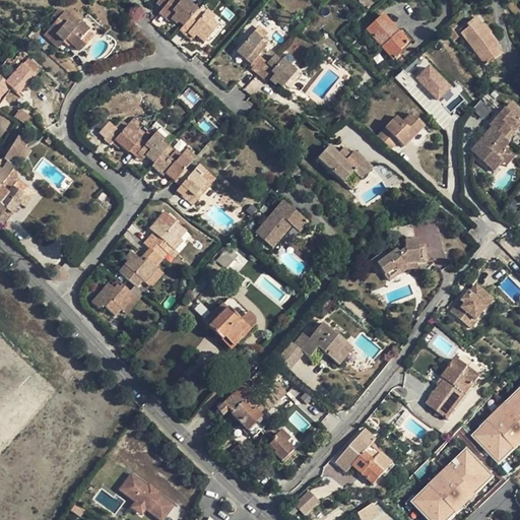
[(158,0),(156,4),(163,9),(166,6),(170,0),(158,0)]
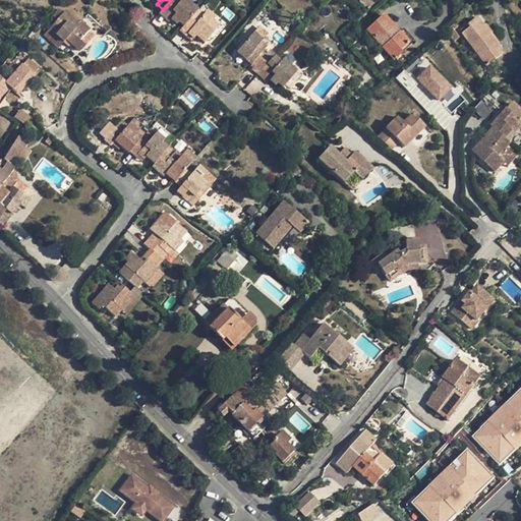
[(180,0),(170,0),(166,6),(172,12),(175,14),(170,19),(177,24),(178,22),(183,26),(197,11),(184,0),(181,0),(180,0)]
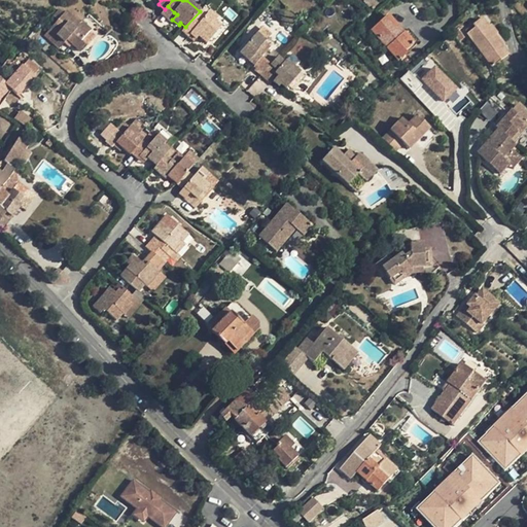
[(165,9),(161,14),(167,21),(174,12),(168,6),(165,9)]
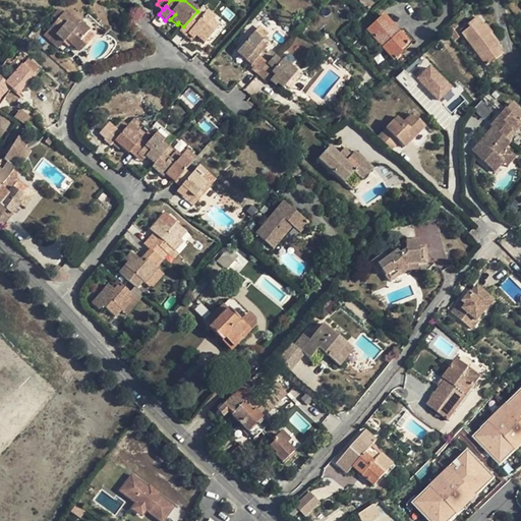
[(183,26),(179,32),(185,37),(187,35),(193,40),(196,37),(205,44),(218,27),(212,22),(215,18),(207,11),(203,15),(197,11),(183,26)]
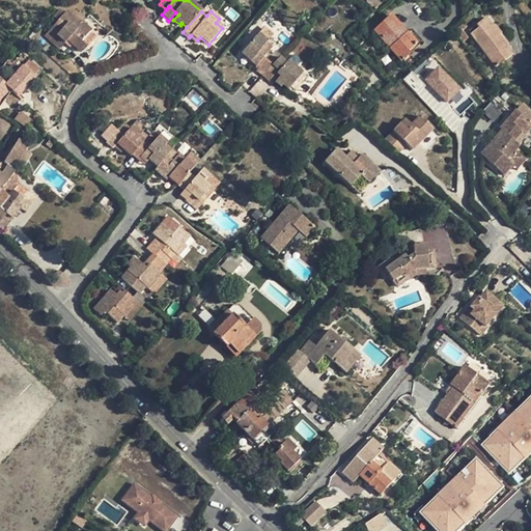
[(175,12),(168,21),(171,23),(173,20),(178,15),(175,12)]
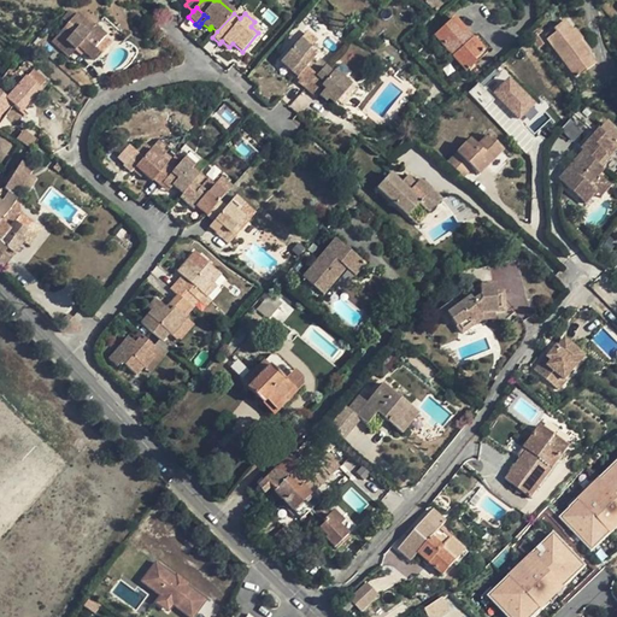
[(106,36),(95,27),(93,29),(83,21),(82,23),(75,17),(52,41),(69,57),(76,51),(78,47),(84,52),(93,60),(100,53),(94,48),(105,37),(106,36)]
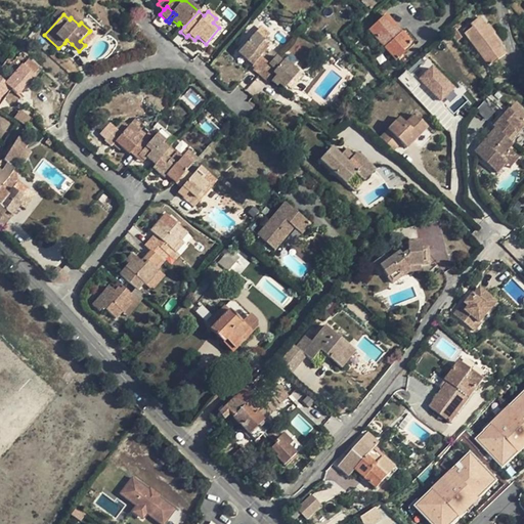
[(385,16),(368,31),(396,61),(399,58),(405,64),(410,59),(404,53),(403,51),(410,45),(400,33),(385,16)]
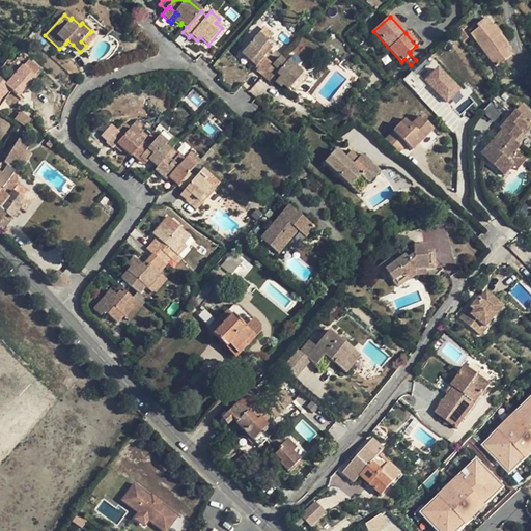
[(491,28),(493,26),(486,18),(483,20),(491,28)]
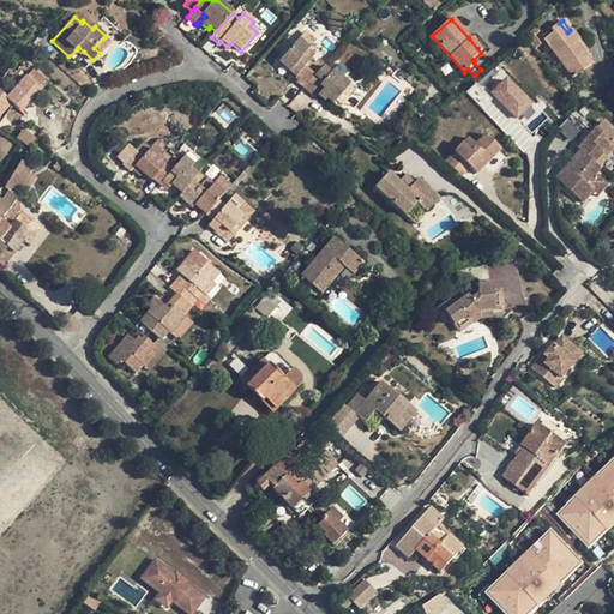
[(584,55),(575,44),(578,41),(570,30),(567,32),(559,23),(551,30),(553,32),(543,40),(572,79),(591,65),(584,55)]
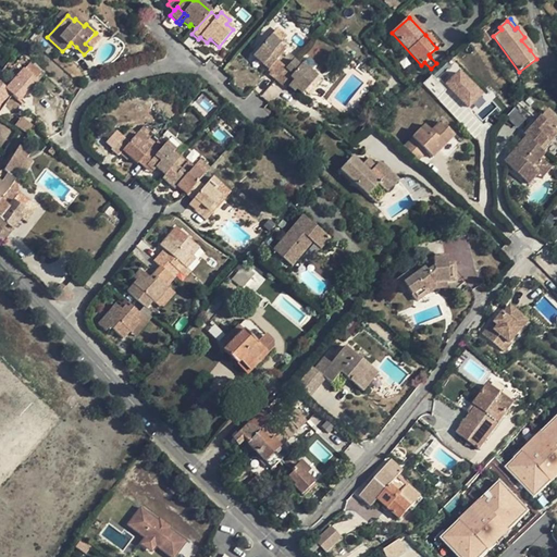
[(491,33),(493,36),(502,29),(499,27),(491,33)]
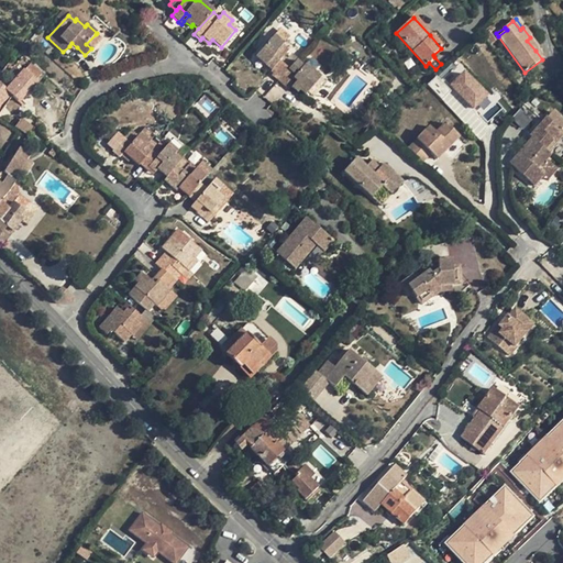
[(278,31),(275,34),(285,43),(288,40),(278,31)]
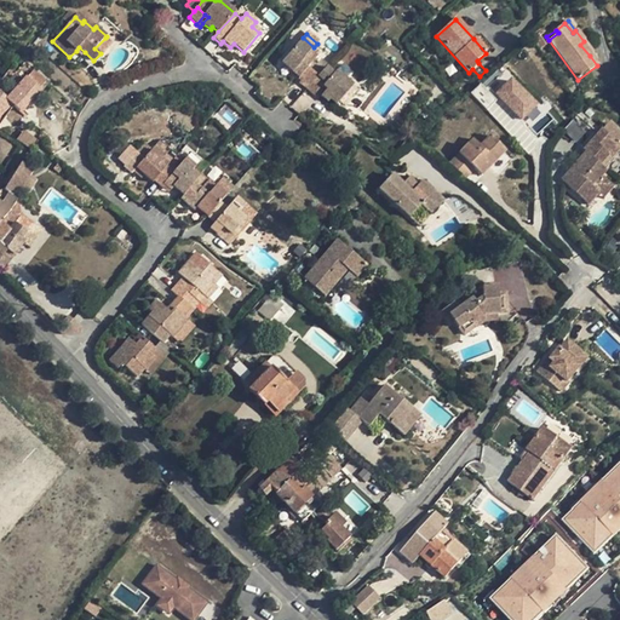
[(480,34),(474,39),(486,53),(477,61),(478,63),(494,50),(480,34)]
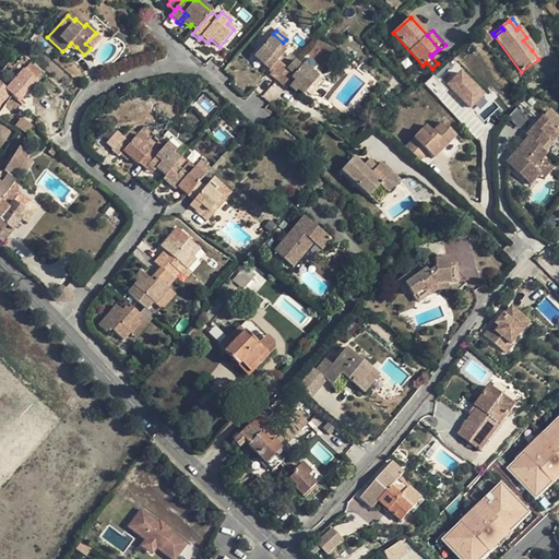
[(91,48),(99,38),(95,34),(85,44),(91,48)]
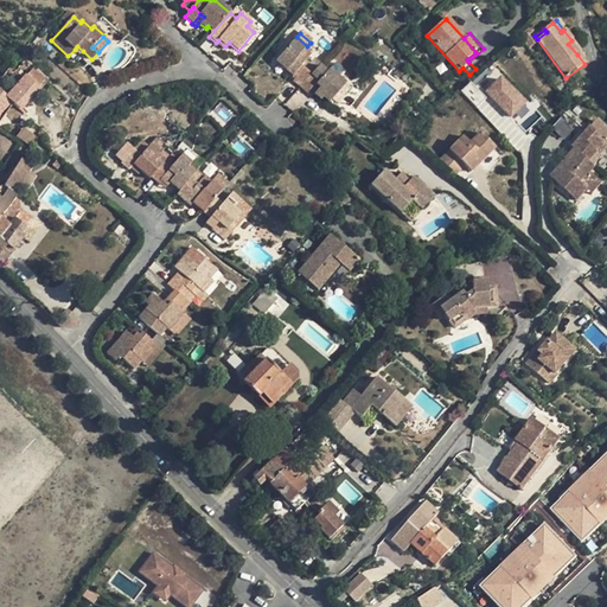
[(296,37),(276,61),(293,76),(301,66),(305,62),(311,55),(305,50),(307,46),(296,37)]
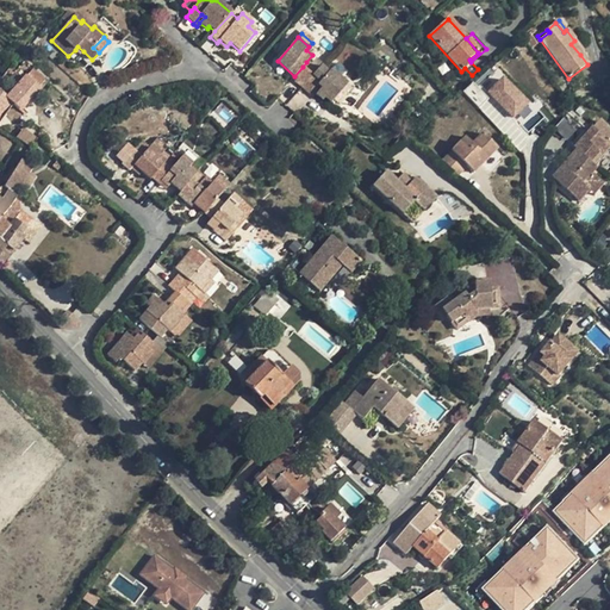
[(583,53),(574,41),(571,44),(580,55),(583,53)]
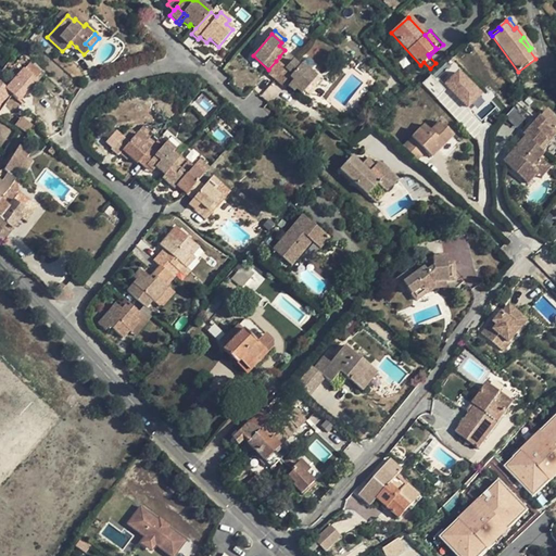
[(279,57),(276,61),(286,68),(289,64),(279,57)]
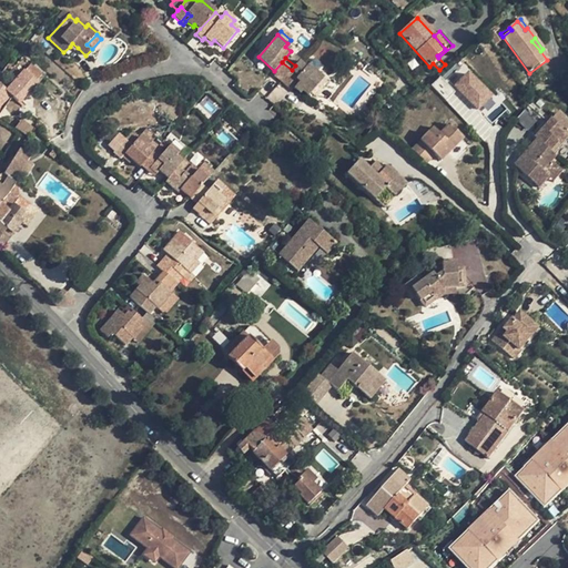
[(282,62),(274,71),(276,73),(274,77),(281,82),(291,70),(292,70),(282,62)]
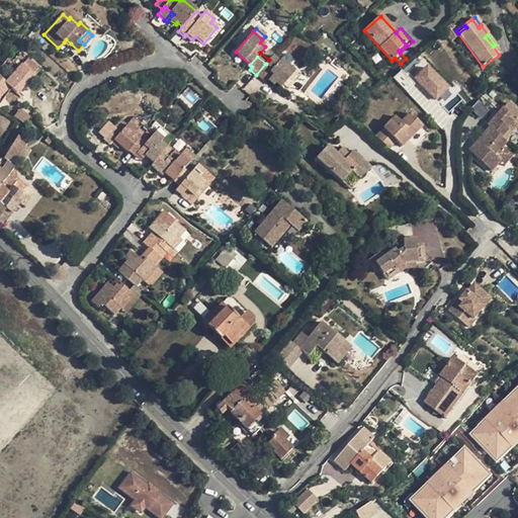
[(272,75),(268,80),(274,86),(276,84),(280,88),(287,80),(294,72),(280,60),(278,62),(272,57),(269,60),(266,64),(265,64),(271,70),(269,72),(270,73),(272,75)]
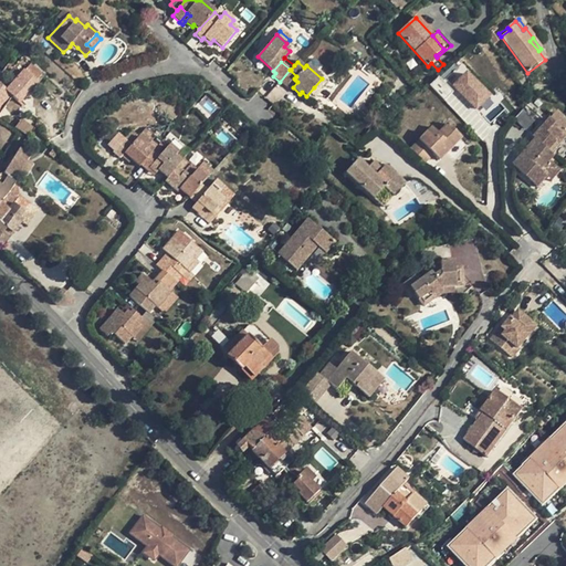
[(4,88),(0,84),(0,114),(12,97),(18,102),(24,96),(27,98),(44,79),(30,65),(21,75),(14,70),(8,76),(16,82),(13,84),(8,81),(6,83),(8,84),(4,88)]
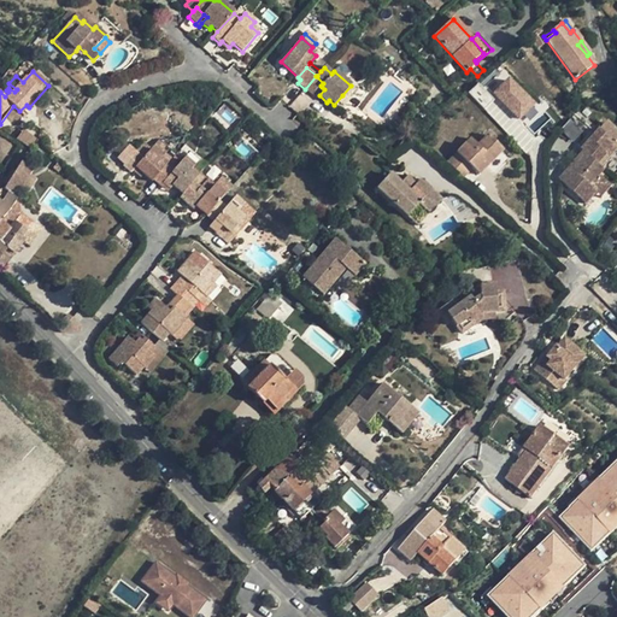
[(521,119),(538,103),(509,75),(492,92),(521,119)]
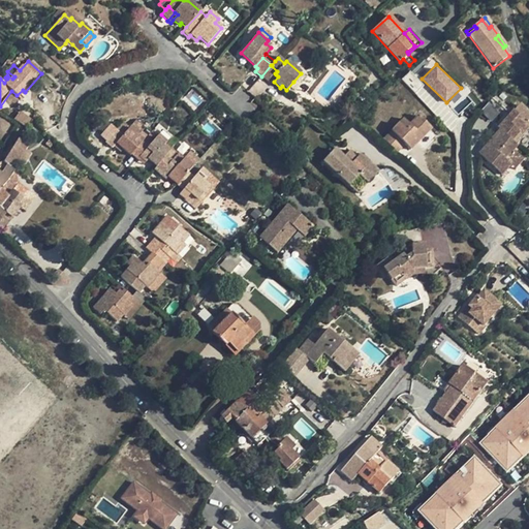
[(261,76),(268,83),(271,80),(276,74),(275,73),(277,71),(271,65),(261,76)]
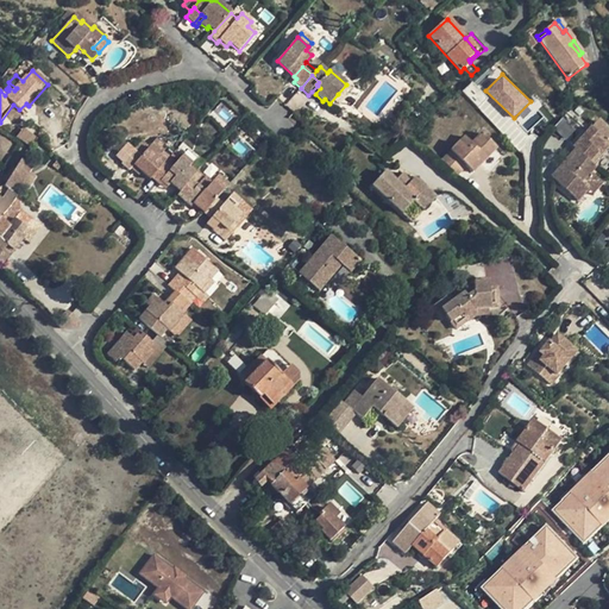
[(338,94),(343,99),(351,88),(346,85),(338,94)]
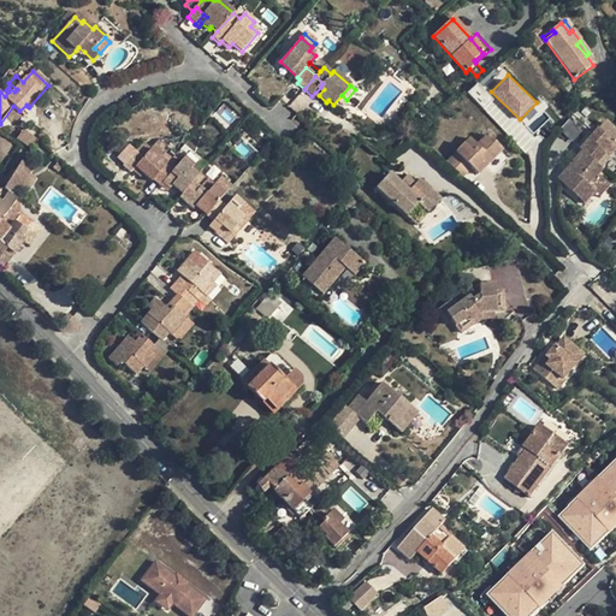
[(615,140),(615,132),(606,124),(580,150),(584,153),(599,169),(615,150),(615,143),(614,142),(615,140)]
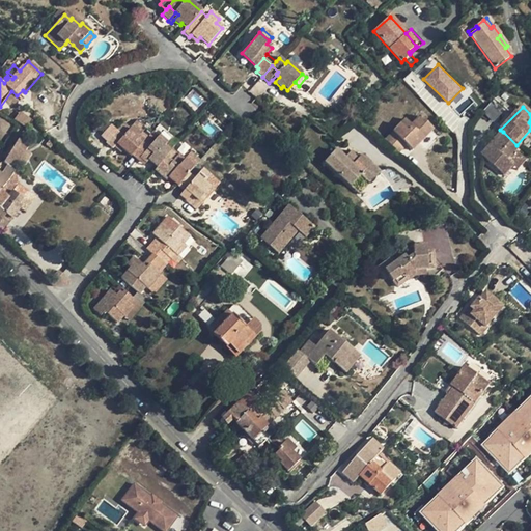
[(15,121),(25,128),(30,121),(20,113),(15,121)]
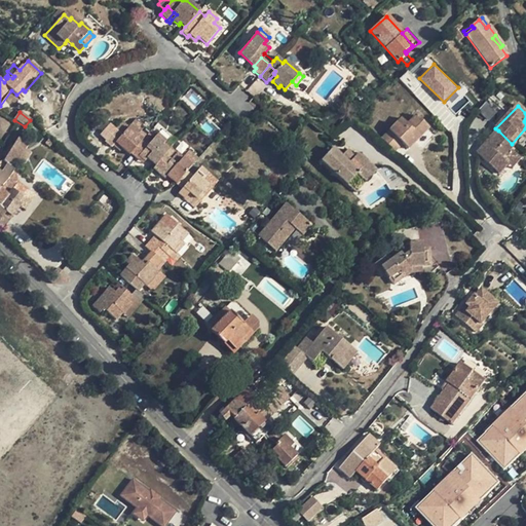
[(402,118),(379,141),(392,153),(402,144),(407,149),(415,142),(412,139),(425,124),(416,115),(407,124),(402,118)]
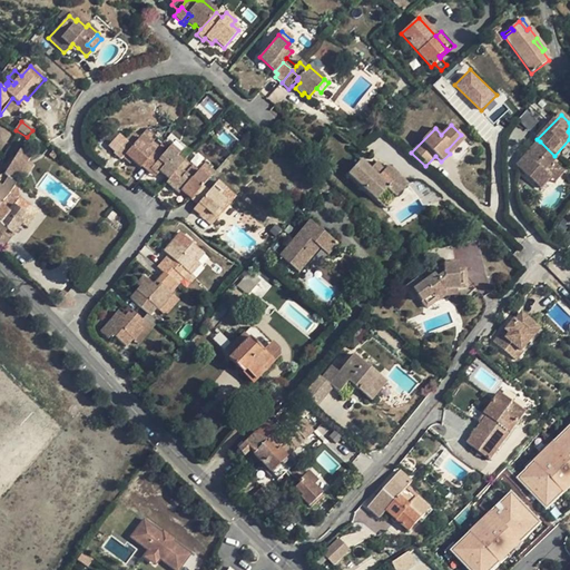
[(146,130),(143,135),(153,143),(154,143),(156,138),(146,130)]
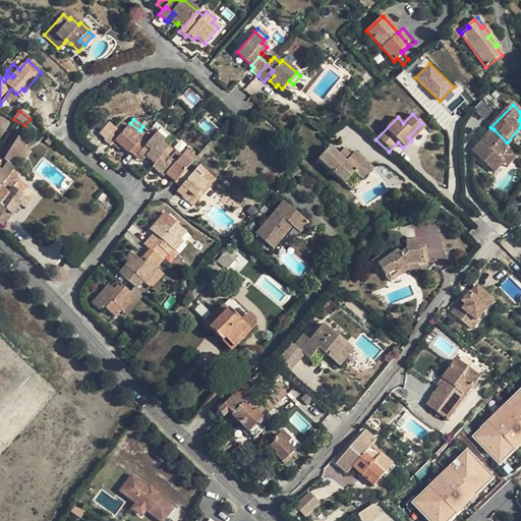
[(121,121),(114,128),(120,134),(114,141),(120,147),(128,154),(129,152),(134,148),(140,140),(141,138),(136,134),(139,130),(130,123),(127,126),(121,121)]
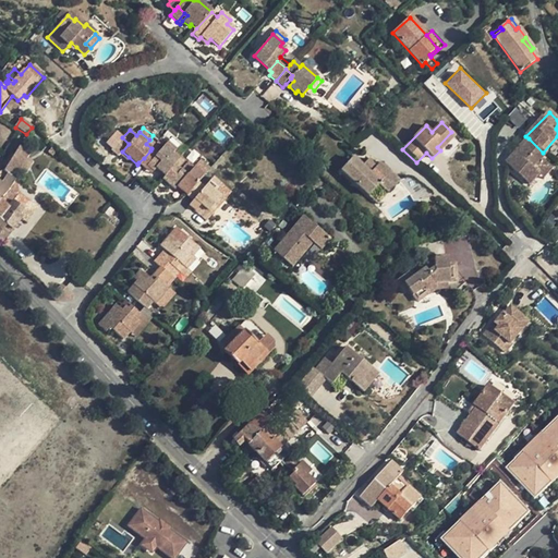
[(451,132),(437,147),(440,150),(455,136),(451,132)]
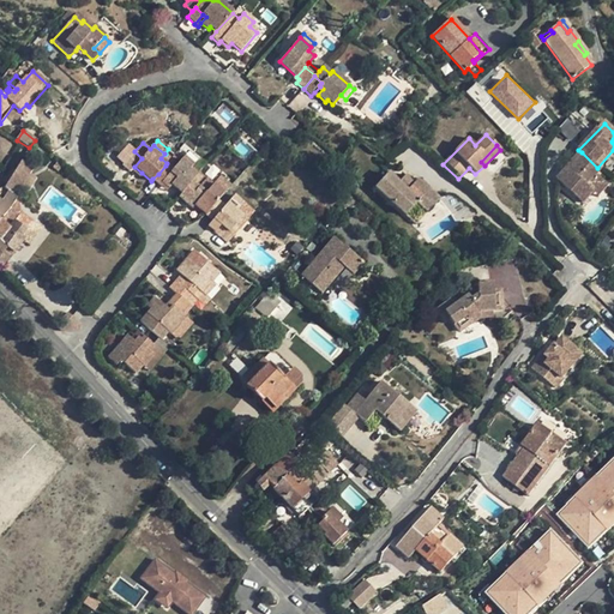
[(128,146),(119,157),(125,163),(134,151),(128,146)]
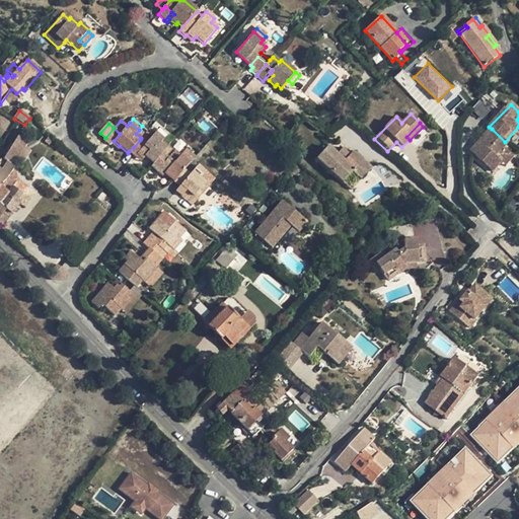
[(120,134),(114,128),(105,138),(103,140),(110,145),(112,143),(114,141),(120,134)]
